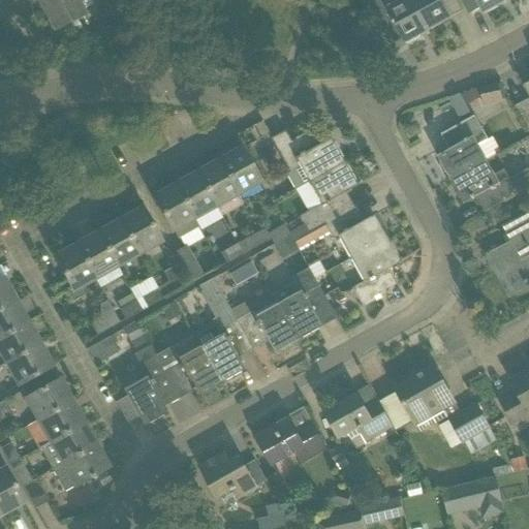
[(35,0),(40,9),(57,0),(35,0)]
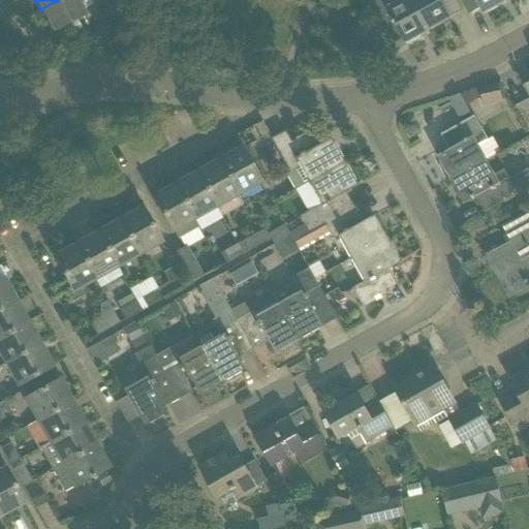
[(57,0),(40,9),(53,31),(85,14),(76,0),(57,0)]
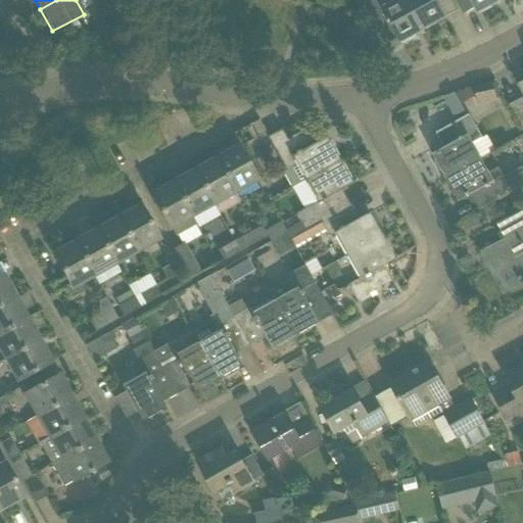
[(363,0),(386,44),(398,37),(400,43),(423,31),(406,0),(397,0),(391,4),(388,0),(363,0)]
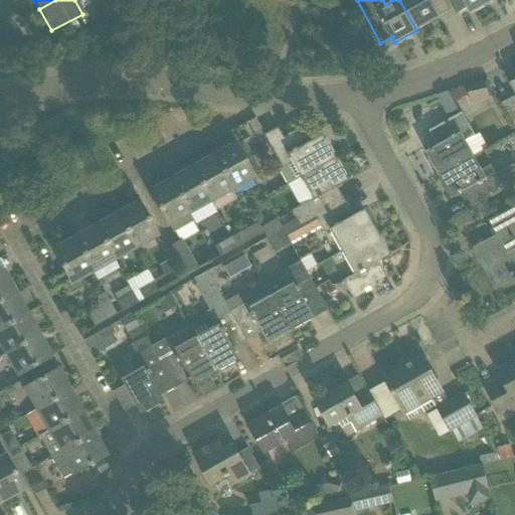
[(399,0),(416,30),(439,18),(430,2),(433,0),(399,0)]
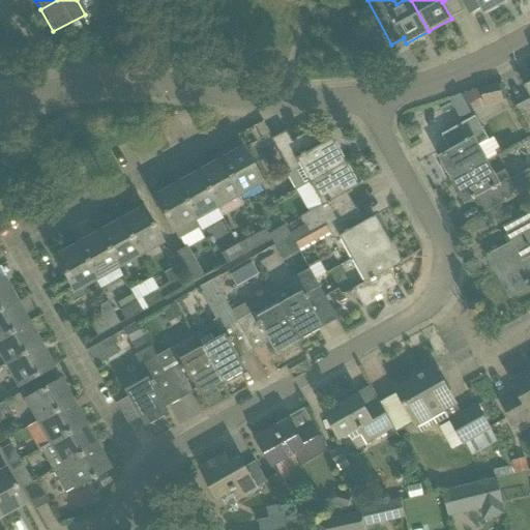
[(461,0),(470,16),(481,8),(484,15),(508,2),(506,0),(461,0)]
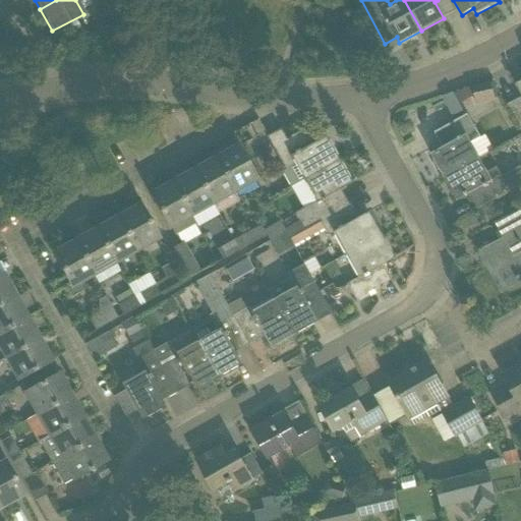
[(520,98),(508,106),(520,130),(520,82),(516,85),(520,95),(520,98)]
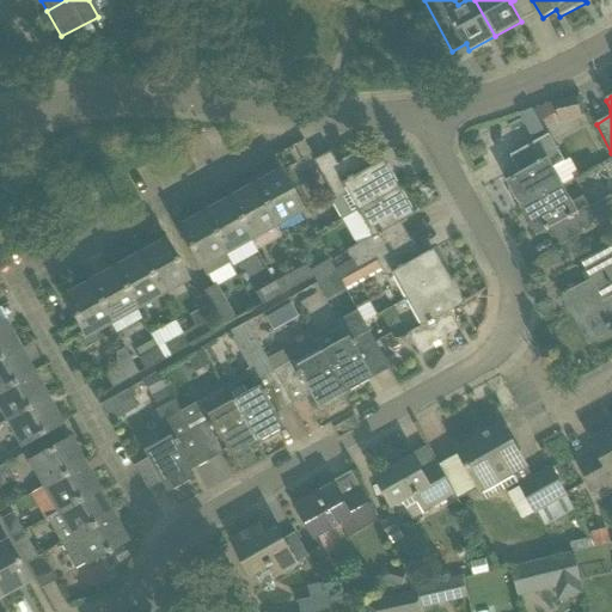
[(520,114),(532,138),(544,132),(532,110),(520,114)]
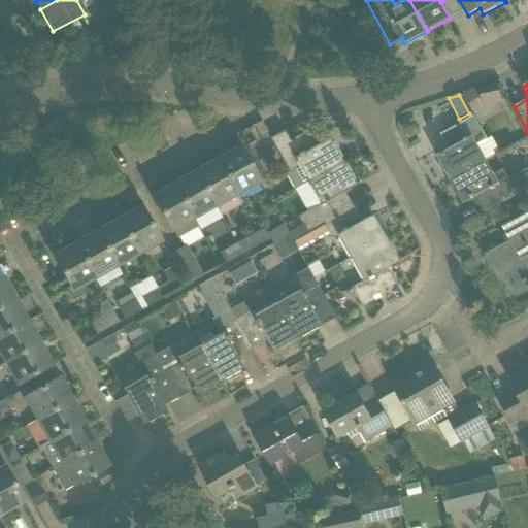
[(436,157),(450,180),(486,160),(477,144),(487,139),(473,116),(440,135),(449,151),(436,157)]
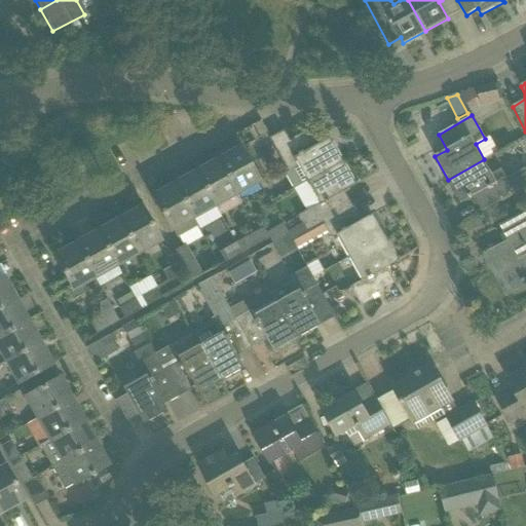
[(251,139),(265,133),(260,120),(246,126),(251,139)]
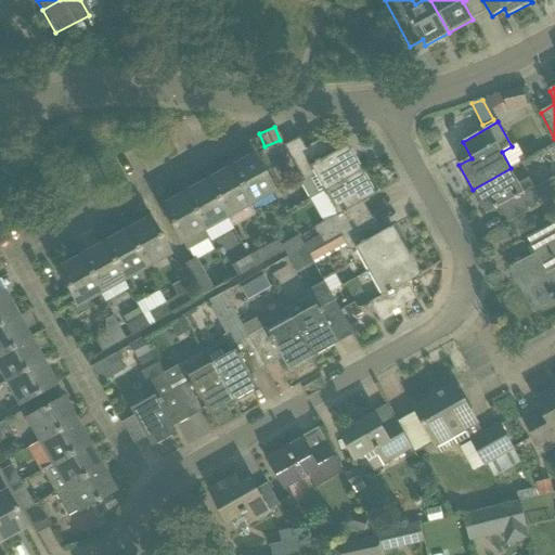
[(313,176),(322,192),(360,170),(346,145),(333,153),(324,137),(304,149),(298,138),(283,146),(294,165),(302,181),(313,176)]
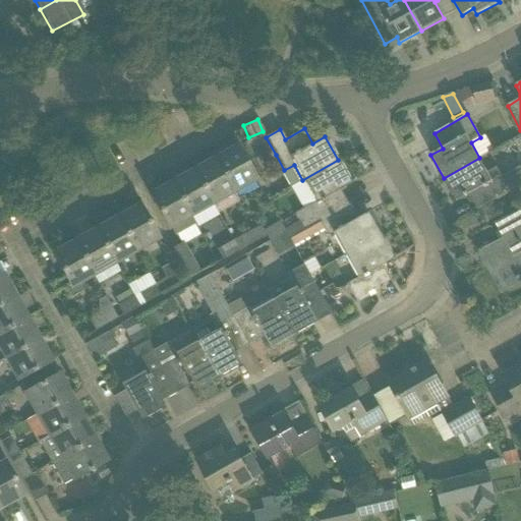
[(236,145),(214,158),(235,193),(256,181),(236,145)]
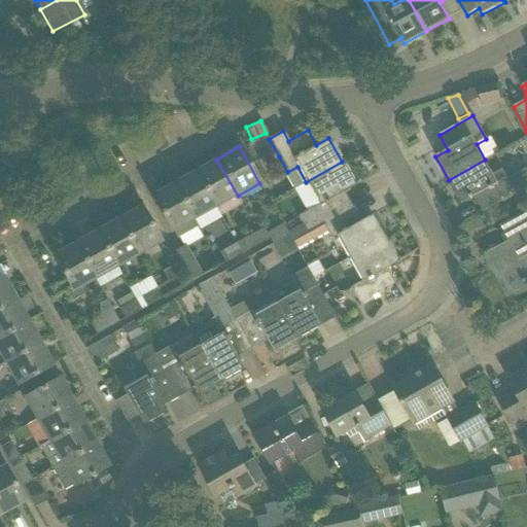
[(216,160),(195,172),(215,208),(216,208),(220,215),(242,204),(238,196),(216,160)]
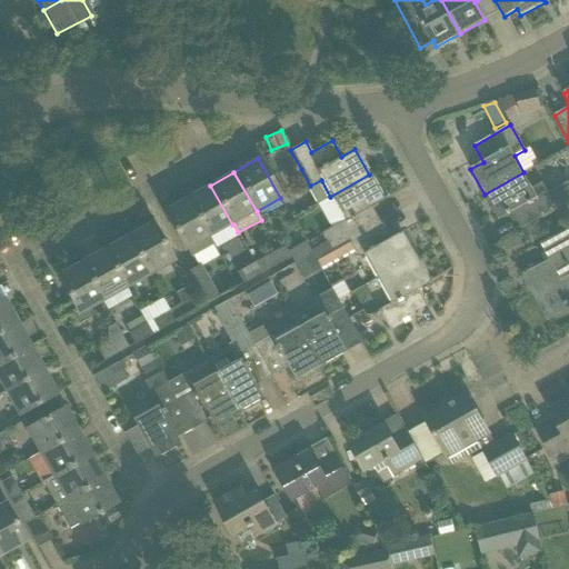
[(523,172),(485,195),(499,220),(511,212),(521,229),(540,218),(558,209),(568,201),(568,182),(549,193),(542,182),(532,188),(523,172)]
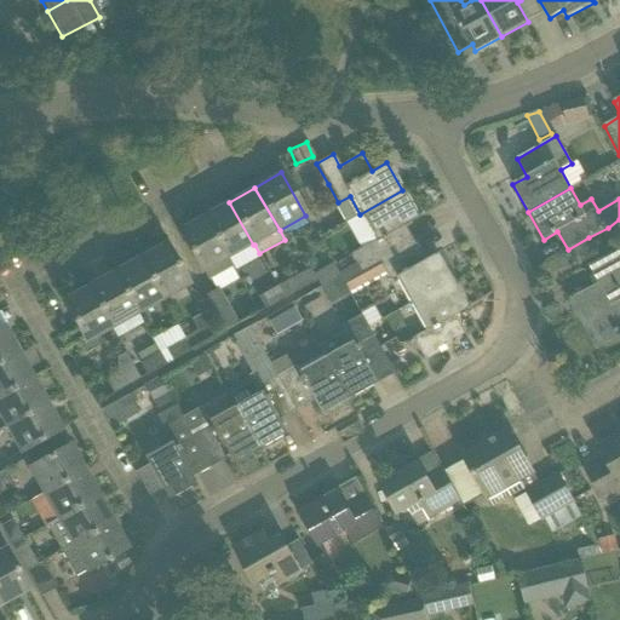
[(417,218),(402,190),(360,214),(375,241),(361,250),(350,256),(355,264),(360,273),(379,263),(413,244),(403,225),(417,218)]
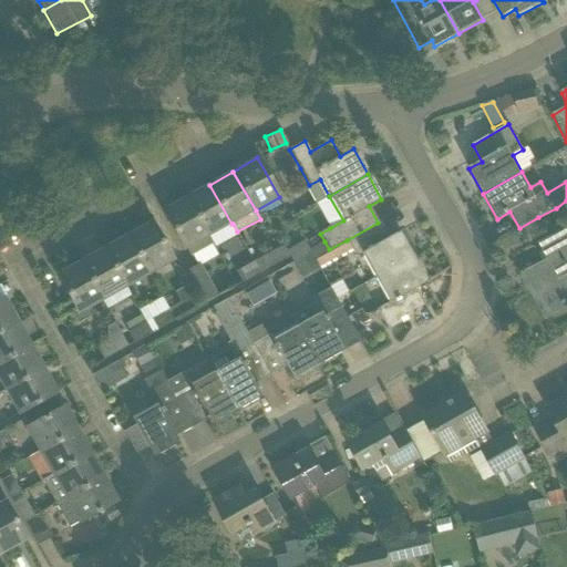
[(209,185),(186,197),(208,237),(219,232),(232,224),(209,185)]
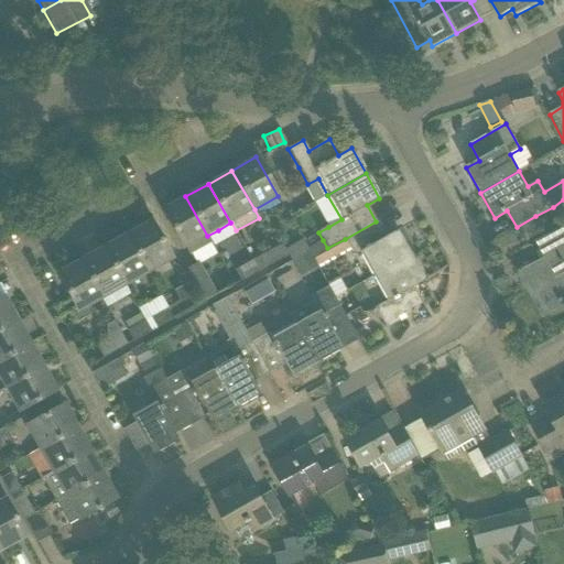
[(185,248),(190,256),(212,243),(209,240),(207,236),(185,196),(162,209),(184,249),(185,248)]
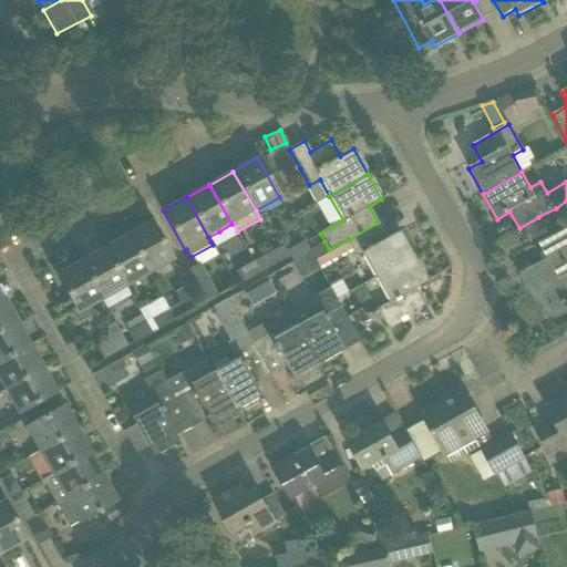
[(126,236),(148,275),(173,260),(151,223),(126,236)]
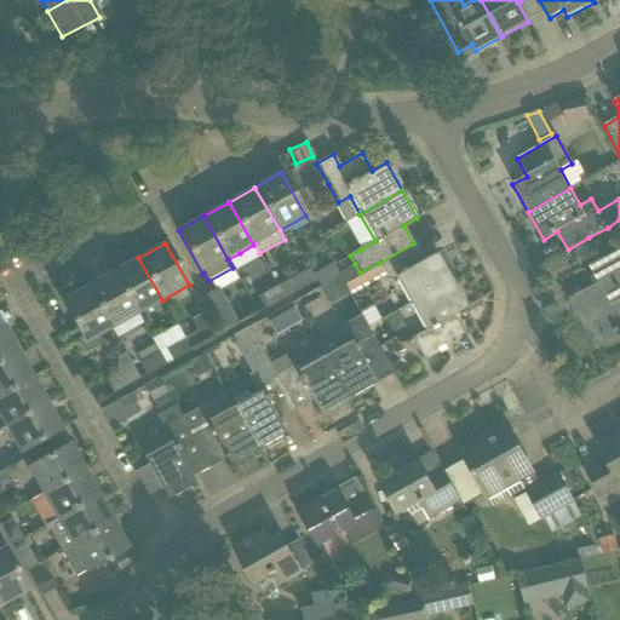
[(411,304),(452,281),(436,253),(423,260),(413,244),(379,263),(385,273),(389,280),(396,277),(396,276),(411,304)]
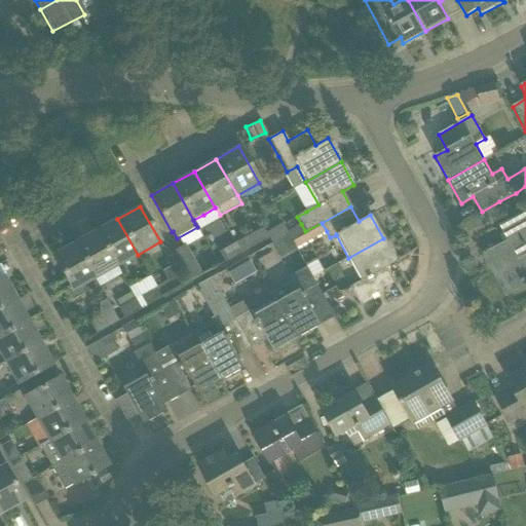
[(498,273),(508,291),(525,280),(525,283),(525,211),(499,226),(508,241),(490,251),(495,259),(488,263),(494,275),(498,273)]
